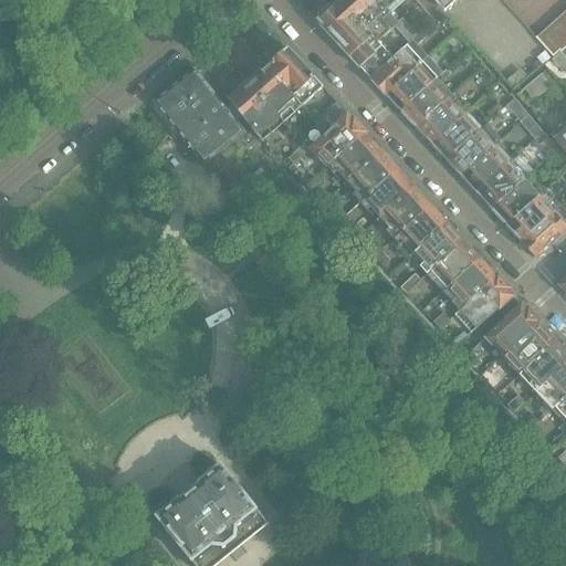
[(397,23),(387,12),(375,0),(338,0),(339,1),(337,2),(366,32),(367,31),(377,42),(389,31),(389,32),(394,29),(407,43),(410,41),(411,40),(397,23)]
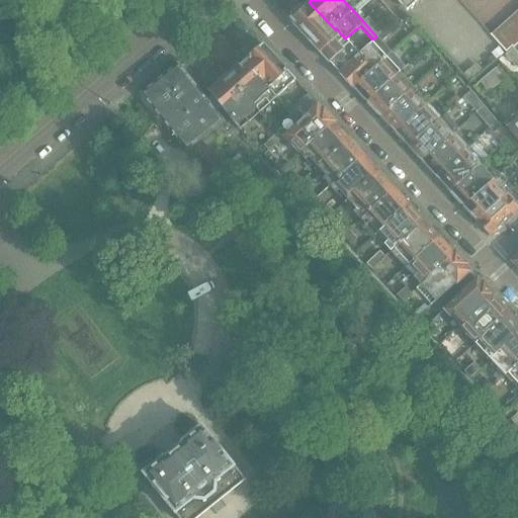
[(366,0),(343,0),(354,11),(366,0)]
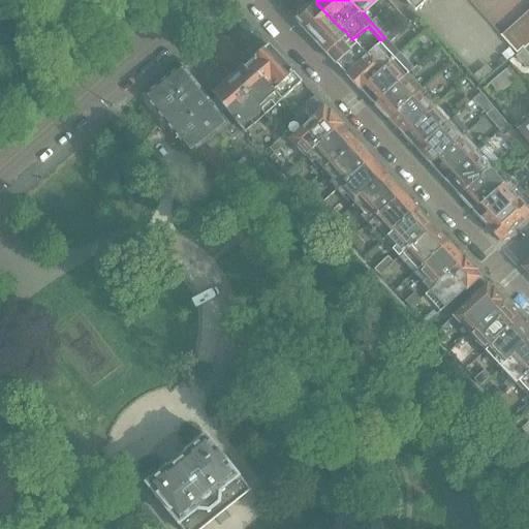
[(405,0),(411,6),(415,10),(422,6),(428,0),(405,0)]
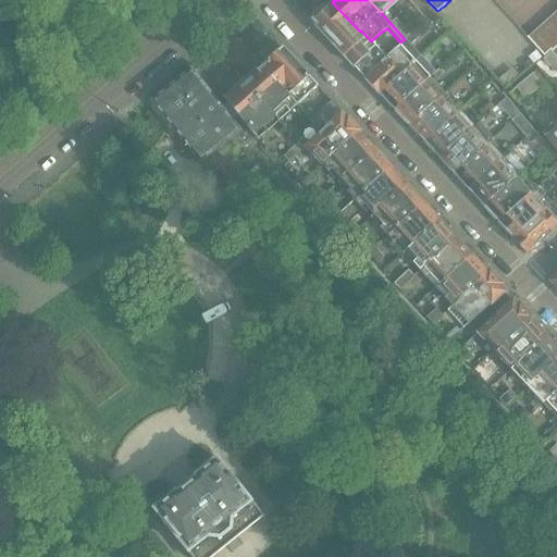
[(361,31),(360,32),(332,2),(327,7),(326,5),(326,7),(324,4),(310,16),(312,19),(312,20),(317,25),(314,26),(362,78),(364,76),(385,57),(371,41),(361,31)]
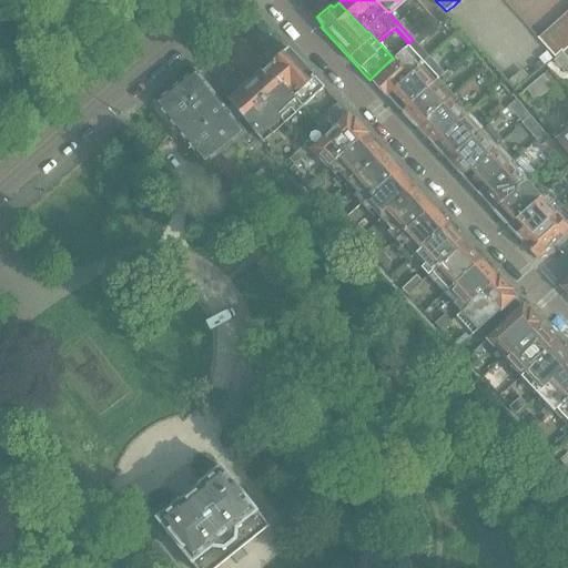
[(567,9),(537,38),(537,39),(554,58),(560,52),(561,53),(567,48),(567,9)]
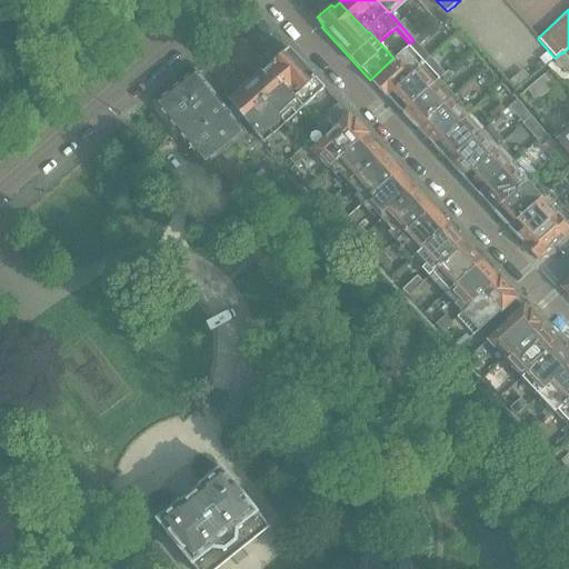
[(403,19),(399,23),(413,40),(418,36),(403,19)]
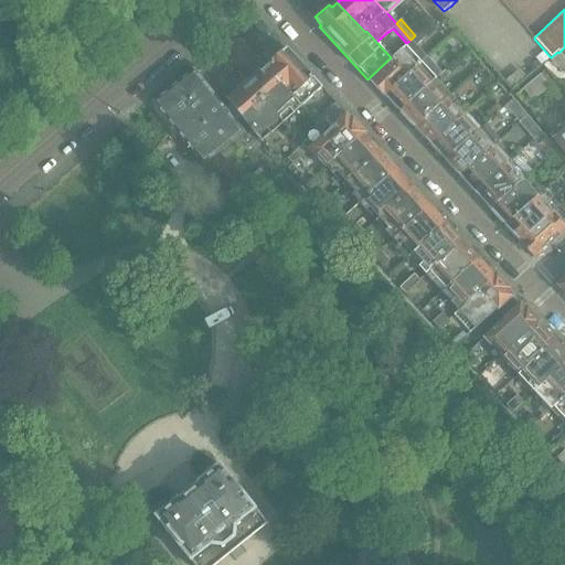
[(409,41),(406,43),(391,57),(370,77),(374,82),(372,84),(384,96),(386,94),(417,65),(425,59),(415,48),(409,41)]
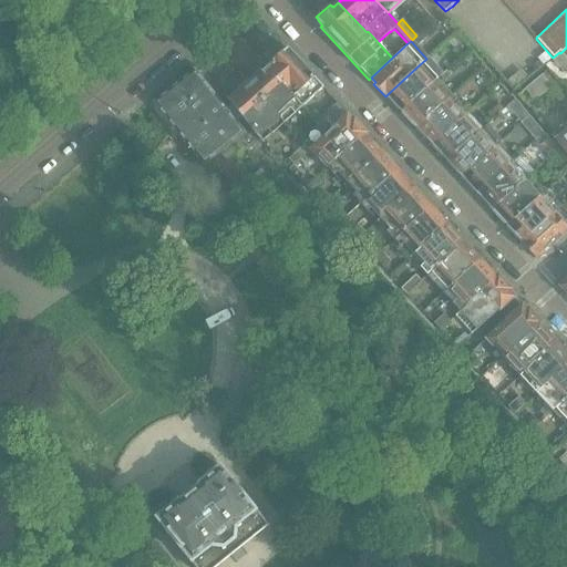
[(544,50),(536,57),(543,63),(550,57),(544,50)]
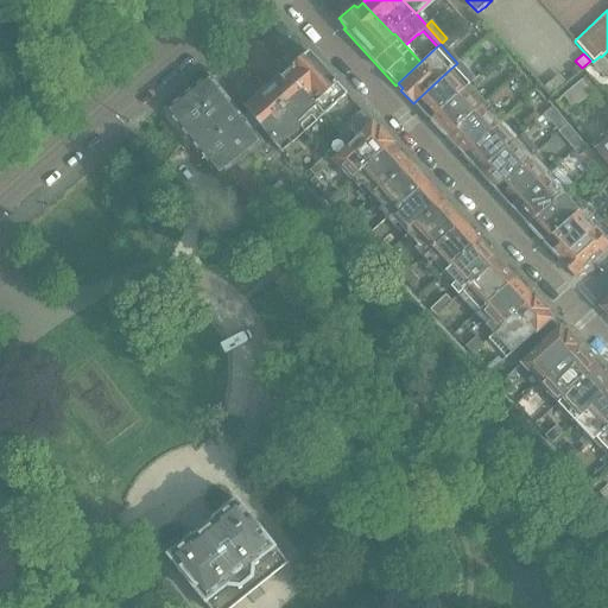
[(311,56),(305,56),(303,55),(302,56),(302,57),(291,68),(290,65),(289,68),(290,69),(286,73),(321,112),(323,115),(347,94),(311,56)]
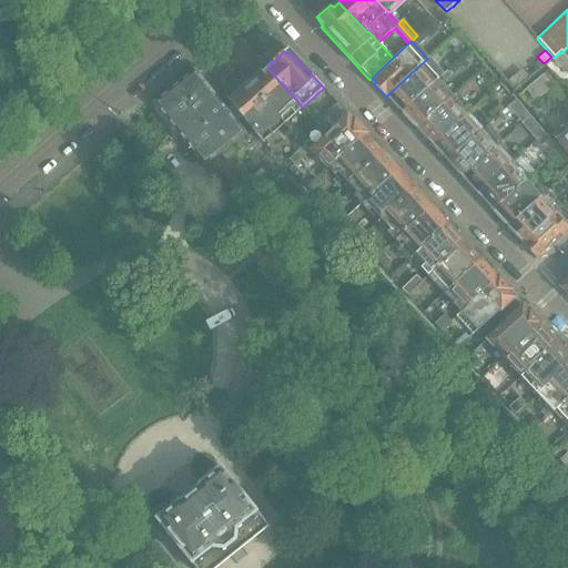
[(564,71),(567,67),(567,60),(561,53),(553,61),(564,71)]
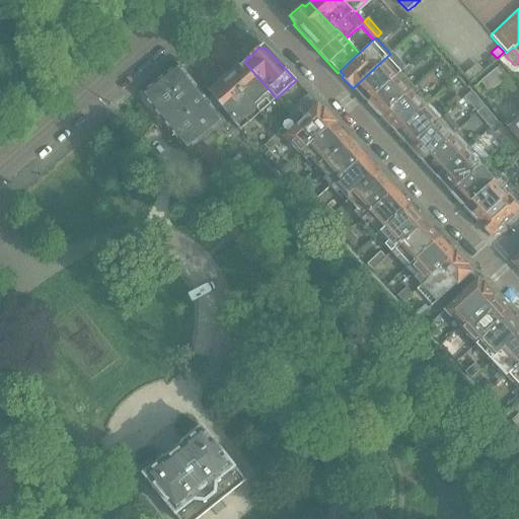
[(366,103),(368,101),(397,75),(401,71),(402,70),(404,68),(390,54),(383,60),(355,86),(358,90),(356,92),(366,103)]
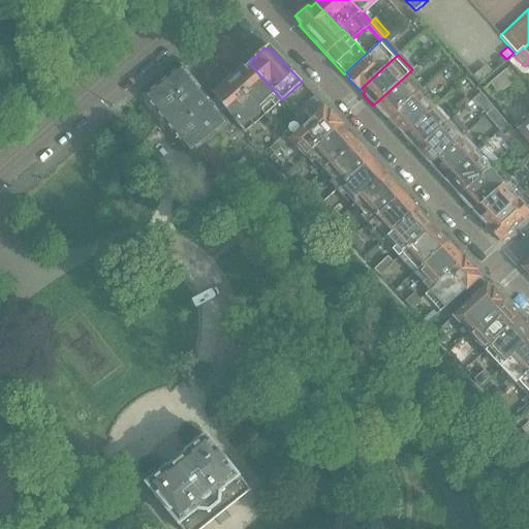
[(214,60),(209,64),(214,71),(219,67),(214,60)]
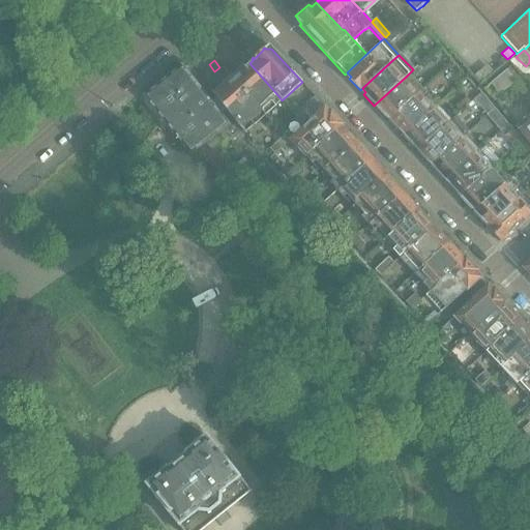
[(282,100),(280,97),(249,63),(245,67),(244,66),(242,68),(239,68),(234,72),(234,76),(231,78),(263,113),(265,115),(282,100)]
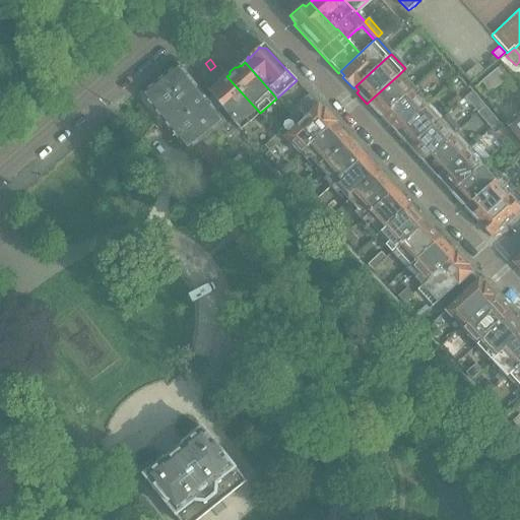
[(225,123),(207,100),(178,64),(164,75),(163,75),(154,81),(154,82),(140,92),(188,152),(225,123)]
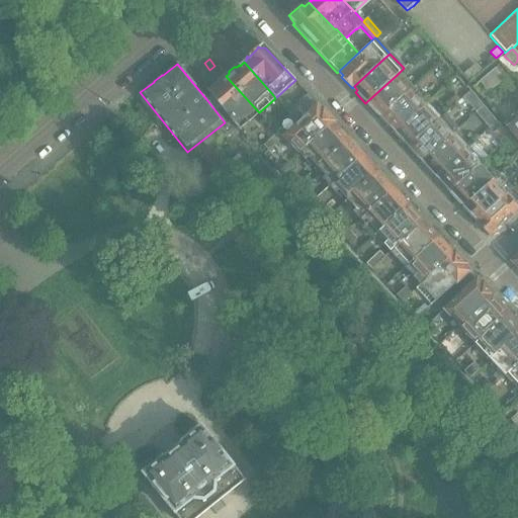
[(402,70),(401,71),(405,75),(411,69),(408,65),(404,68),(402,70)]
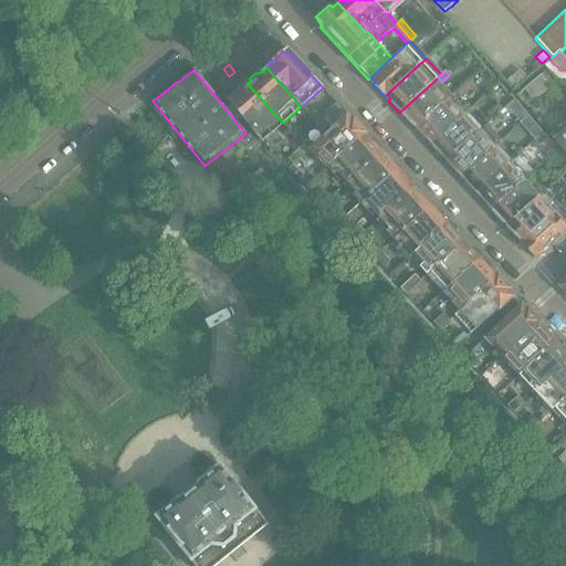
[(542,94),(551,86),(541,75),(532,82),(542,94)]
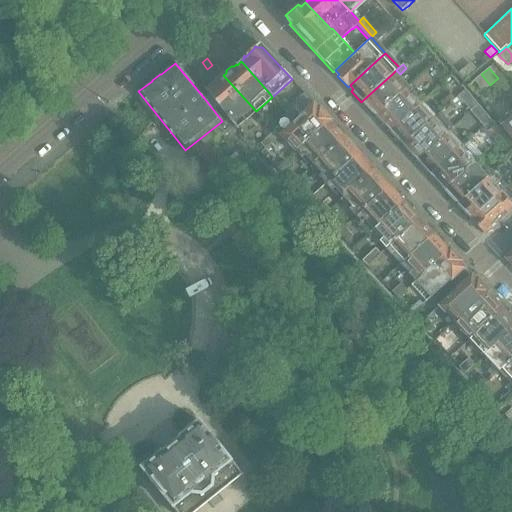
[(377,115),(405,89),(392,74),(363,100),(367,103),(365,105),(375,117),(377,115)]
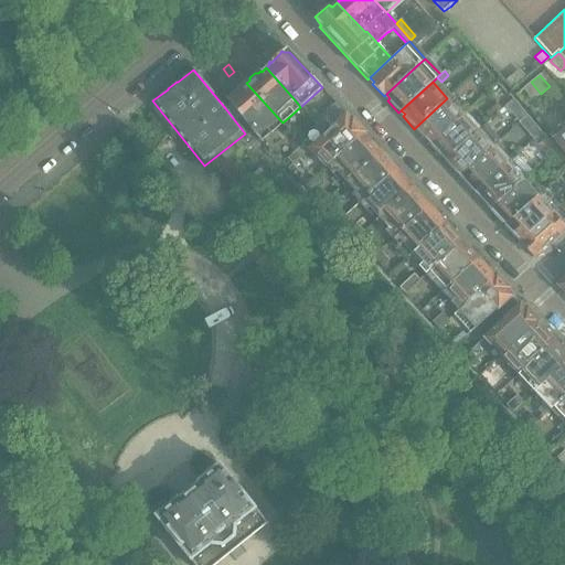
[(533,100),(541,94),(531,82),(523,89),(533,100)]
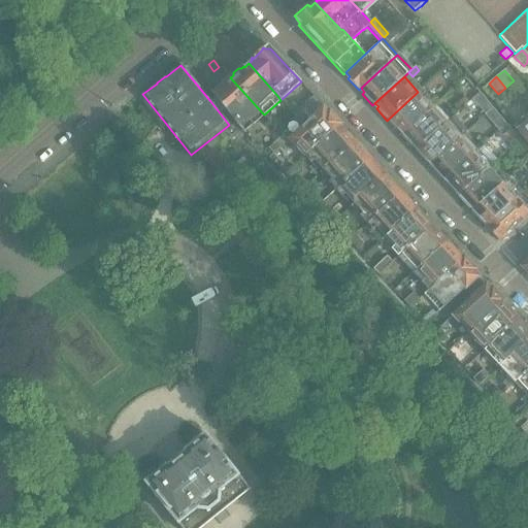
[(264,114),(262,112),(230,77),(229,78),(226,78),(221,83),(221,86),(212,93),(232,117),(245,130),(264,114)]
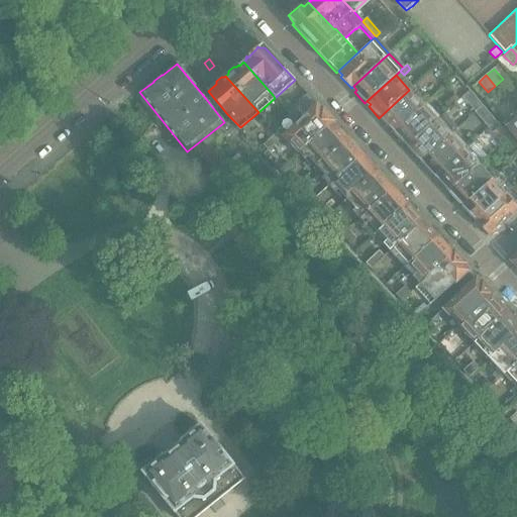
[(415,85),(418,89),(428,79),(425,76),(415,85)]
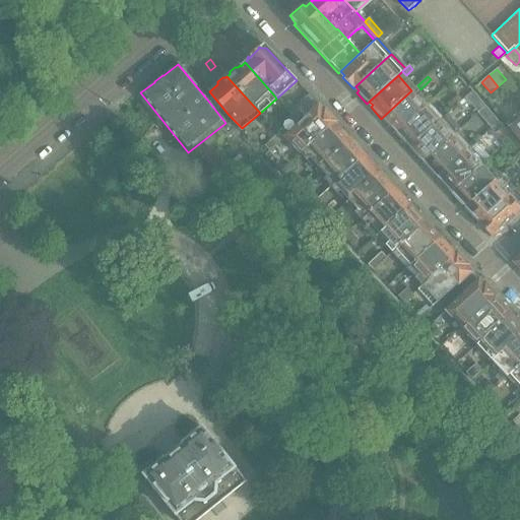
[(397,131),(426,105),(411,90),(383,117),(386,120),(384,122),(394,133),(396,131),(397,131)]
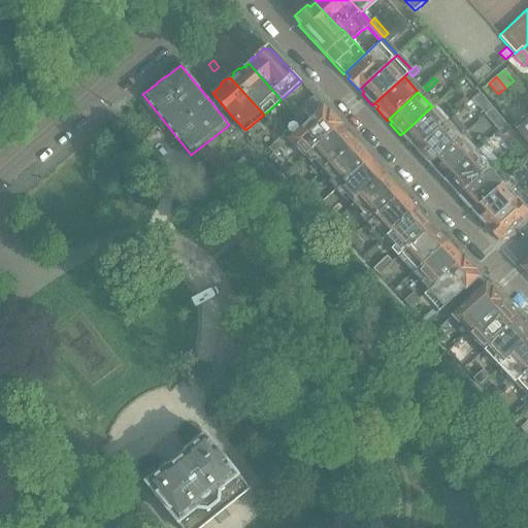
[(484,116),(491,108),(479,94),(471,100),(484,116)]
